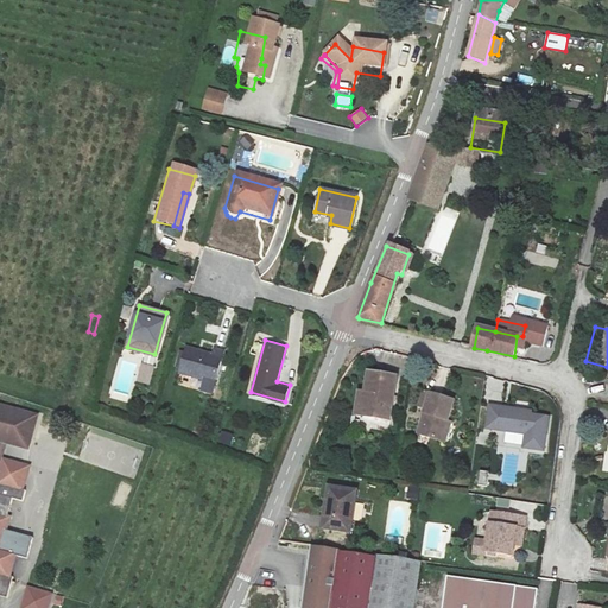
[(213,354),(188,347),(181,372),(214,381),(223,348),(214,346),(213,354)]
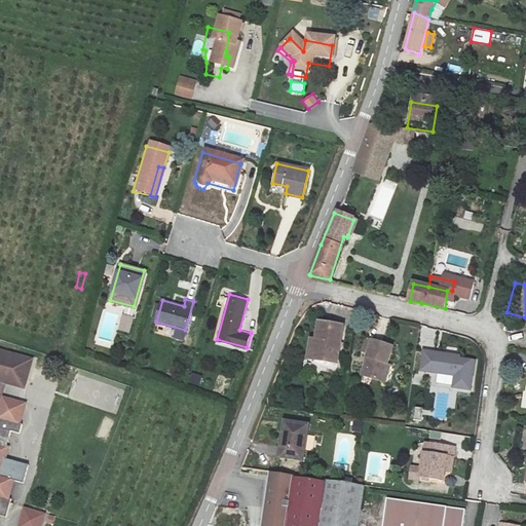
[(118,331),(129,333),(134,316),(122,313),(118,331)]
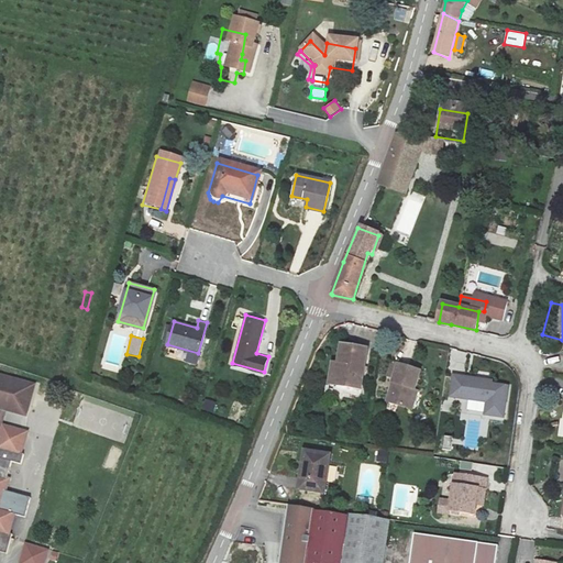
[(332,376),(330,396),(355,400),(361,359),(335,355),(332,376)]
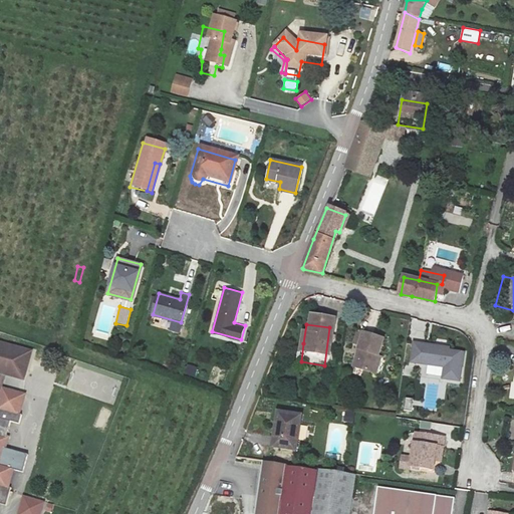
[(357,353),(361,340),(353,337),(349,350),(357,353)]
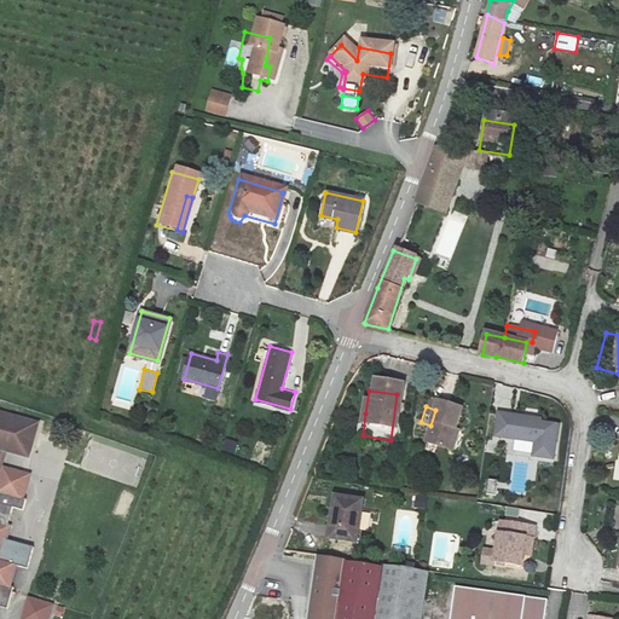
[(11,412),(0,409),(0,441),(3,443),(11,412)]
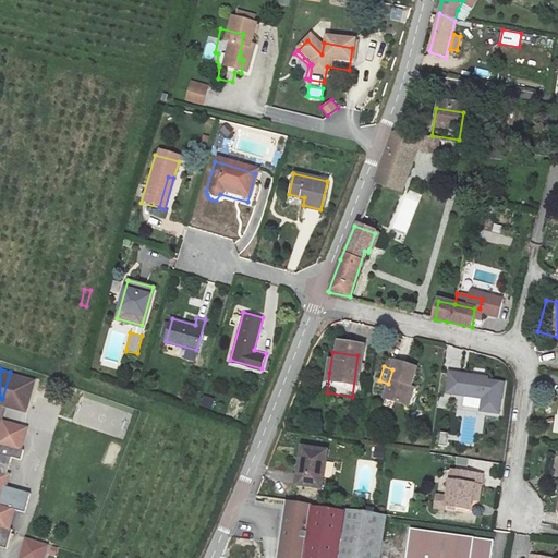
[(413,376),(392,370),(388,384),(381,405),(402,411),(413,376)]
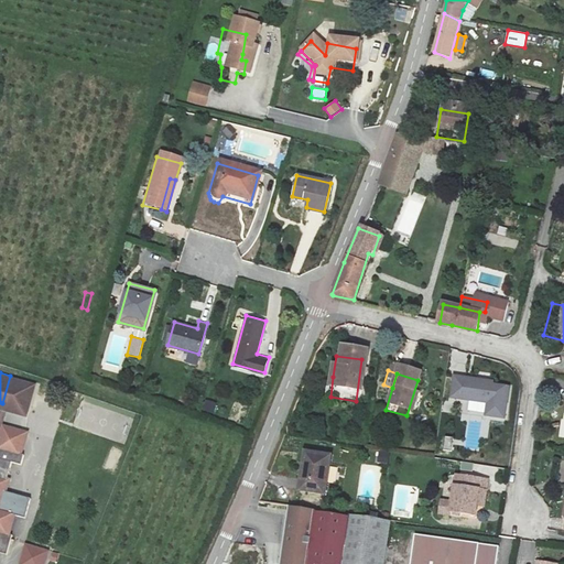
[(31,382),(10,376),(2,403),(23,409),(31,382)]
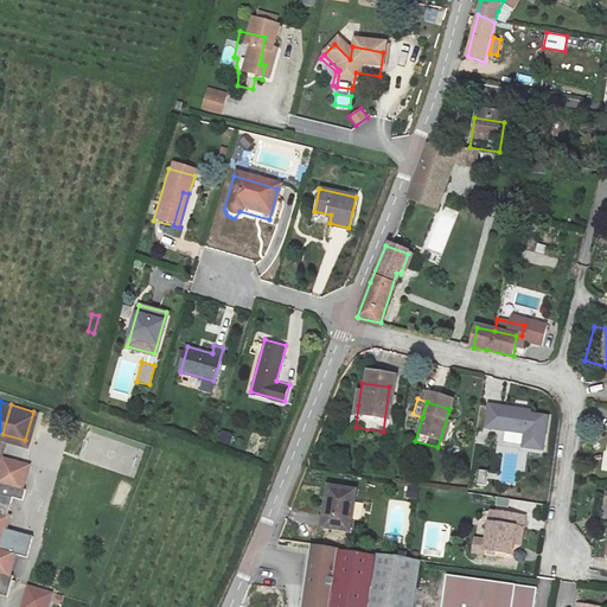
[(356,427),(358,406),(351,404),(347,426),(356,427)]
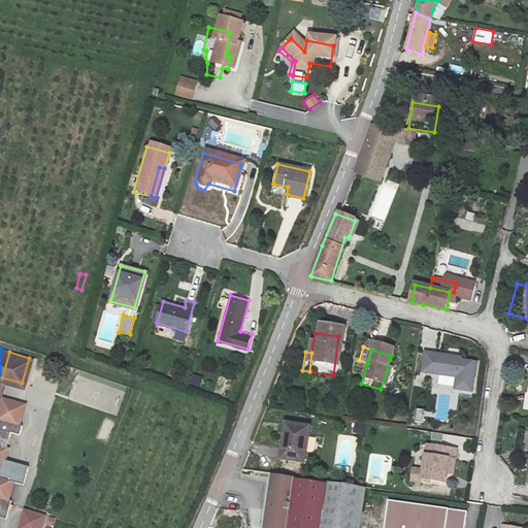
[(474,390),(477,357),(423,352),(422,373),(438,374),(437,387),(474,390)]
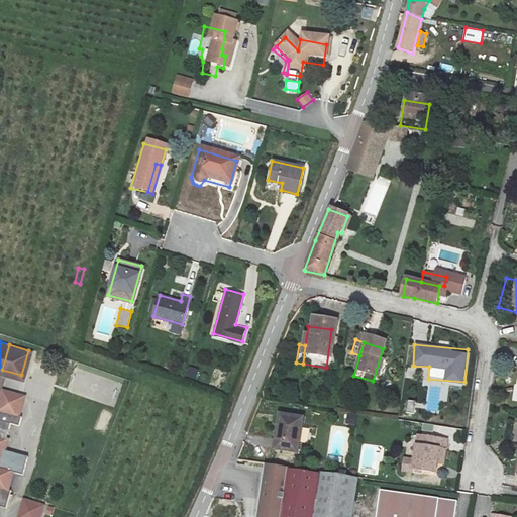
[(516,364),(513,364),(508,403),(516,404),(516,364)]
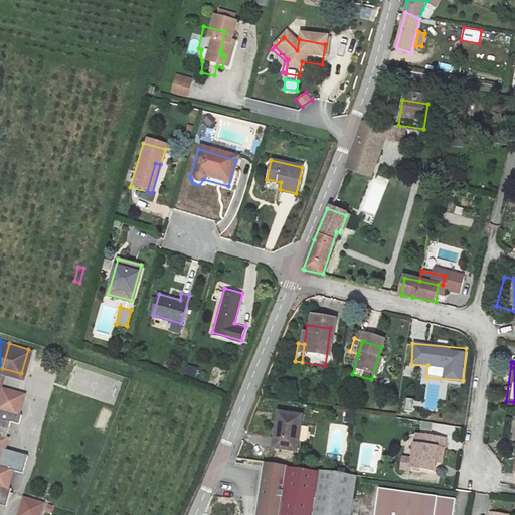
[(0,486),(4,487),(9,469),(0,466),(0,452),(8,420),(15,422),(19,412),(14,411),(19,394),(0,388),(0,389),(0,486)]
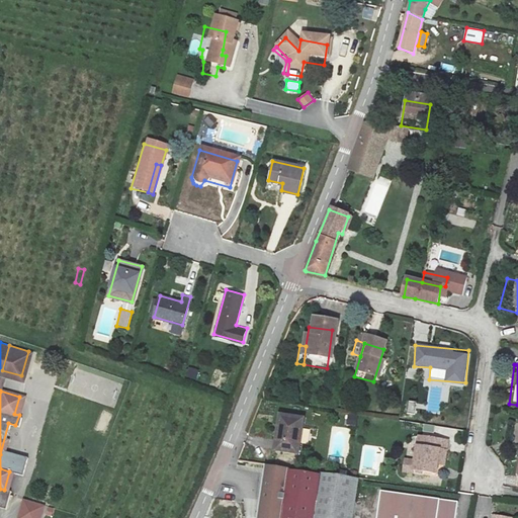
[(410,401),(408,413),(415,415),(417,403),(410,401)]
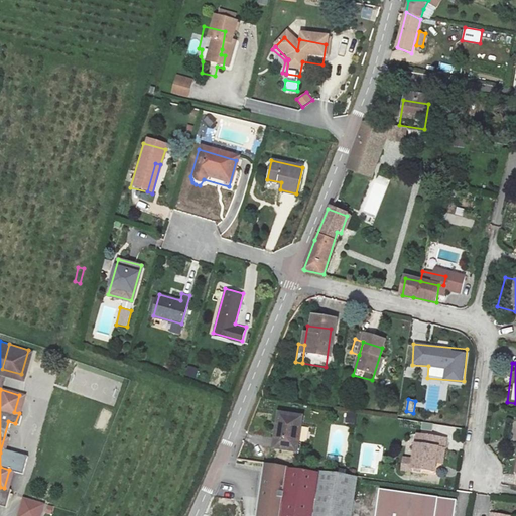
[(356,424),(355,413),(346,414),(347,425),(356,424)]
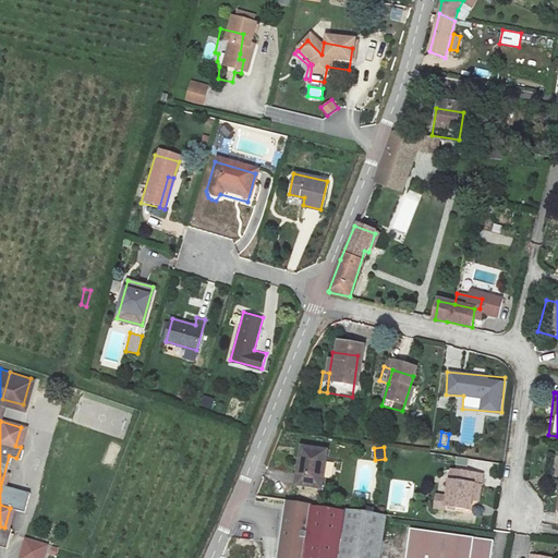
[(457,457),(456,464),(468,466),(469,459),(457,457)]
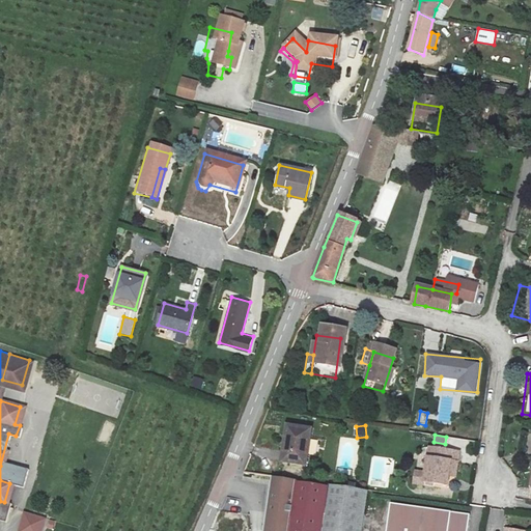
[(305,439),(281,436),(278,471),(301,474),(305,439)]
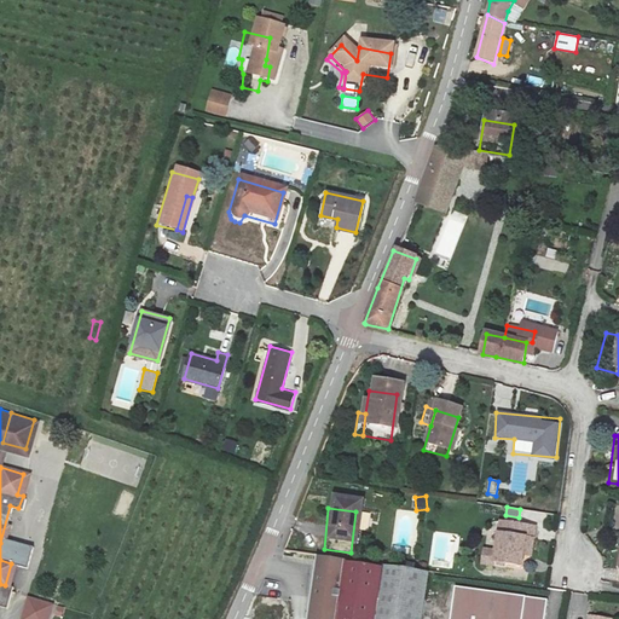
[(618,516),(614,516),(608,557),(618,560),(618,516)]
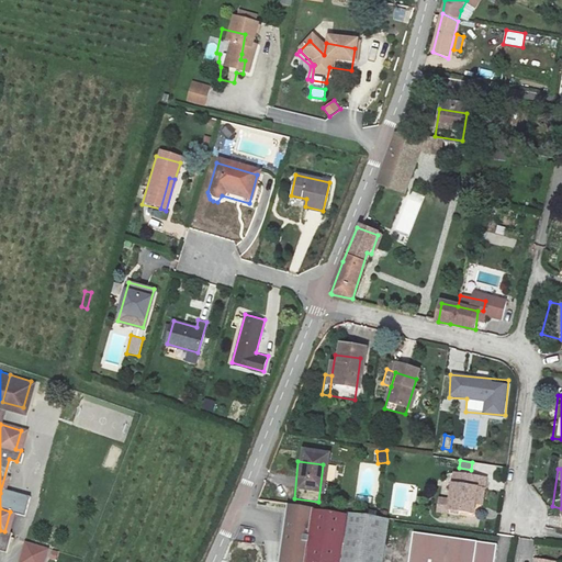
[(487,478),(453,470),(448,498),(439,498),(436,513),(448,515),(449,509),(475,514),(478,506),(483,507),(487,478)]
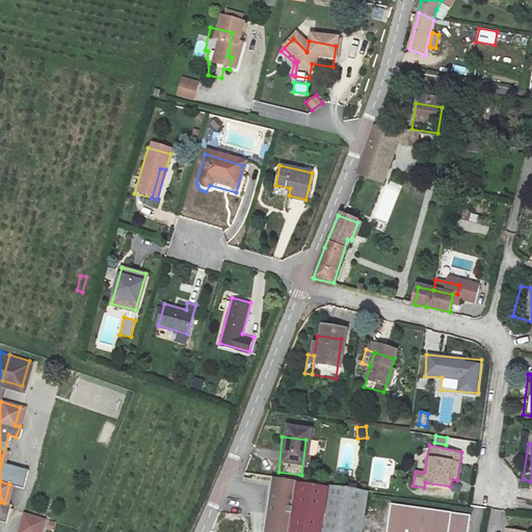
[(361,531),(366,493),(272,480),(265,531),(361,531)]
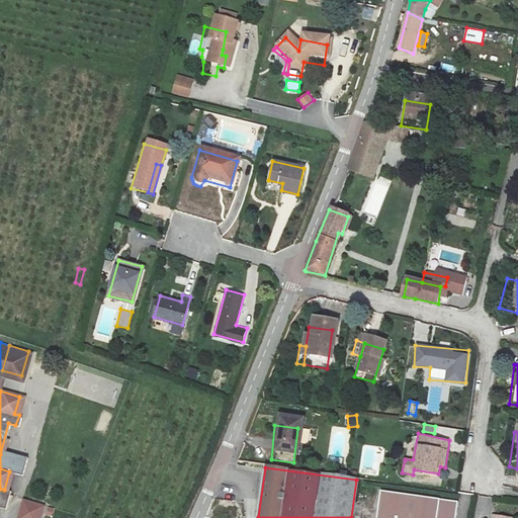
[(9,492),(4,490),(0,489),(0,510),(3,512),(9,492)]
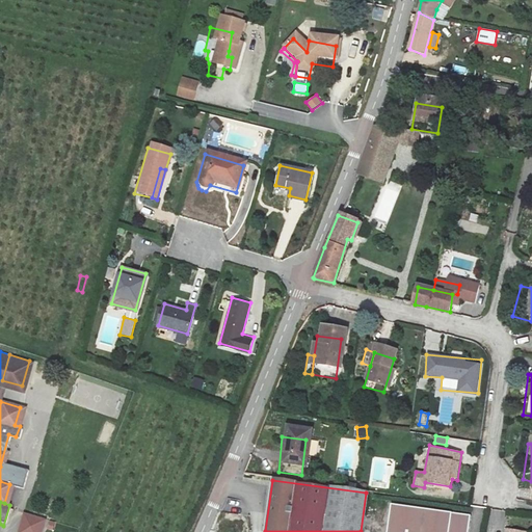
[(391,504),(387,531),(468,531),(470,515),(391,504)]
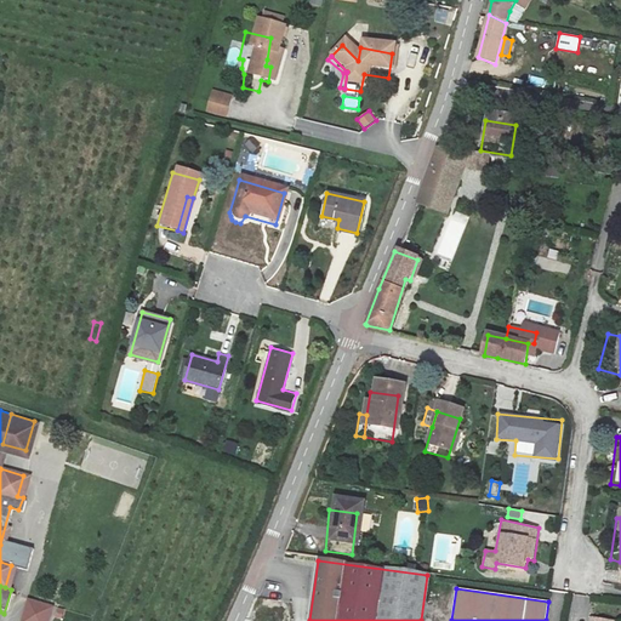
[(29,598),(22,620),(50,620),(55,607),(29,598)]
